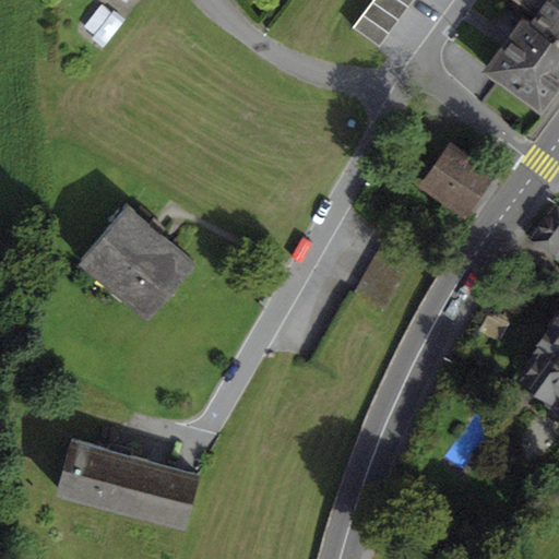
[(372,0),(363,13),(389,33),(399,20),(372,0)]
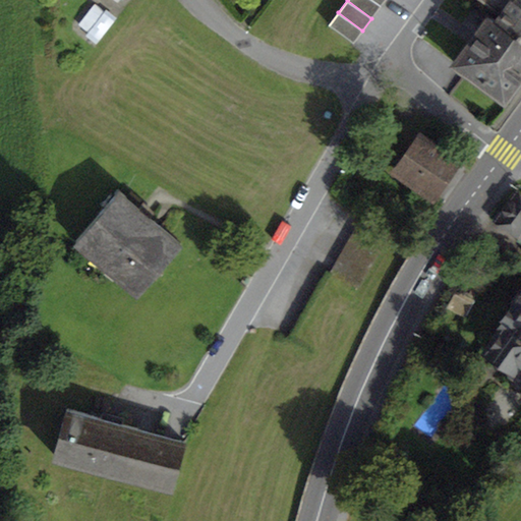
[(347,0),(371,18),(385,0),(347,0)]
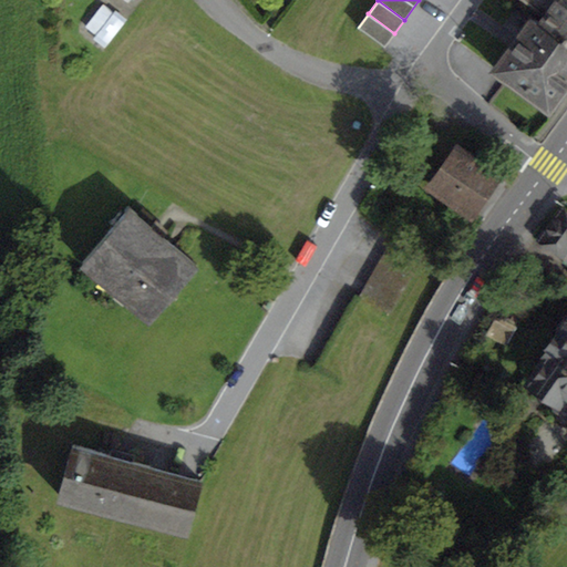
[(540,22),(566,42),(566,3),(562,0),(526,0),(546,14),(540,22)]
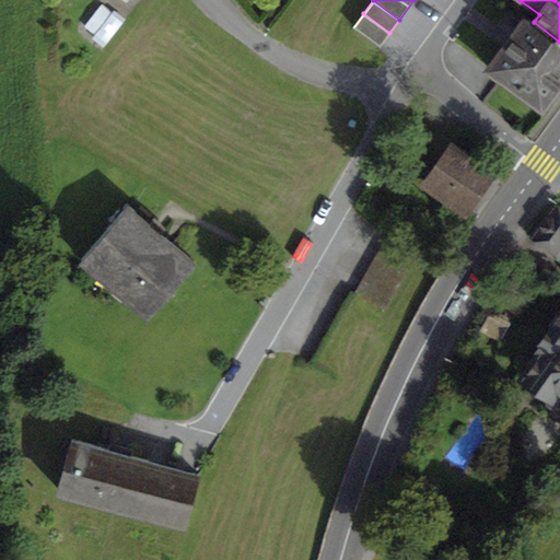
[(105,2),(86,21),(104,38),(123,20),(105,2)]
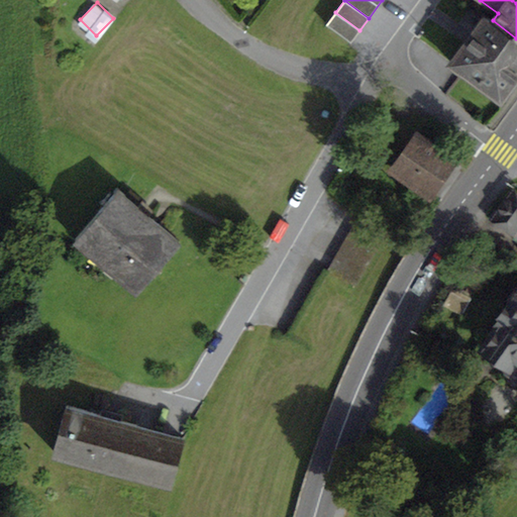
[(351,42),(359,30),(335,12),(327,24),(351,42)]
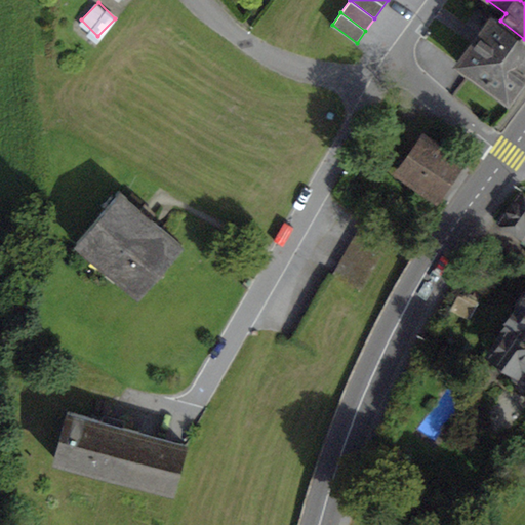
[(457,63),(509,102),(524,78),(524,39),(500,21),(493,14),(457,63)]
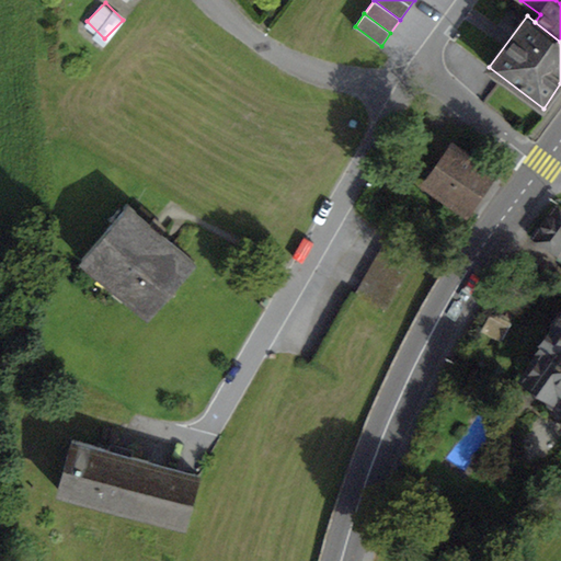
[(454,145),(426,182),(466,209),(492,173),(454,145)]
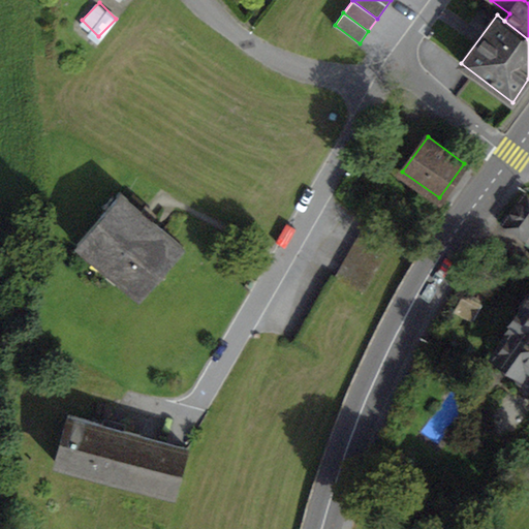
[(139,299),(184,248),(153,221),(141,211),(146,205),(133,194),(129,200),(122,194),(78,245),(98,262),(102,258),(112,267),(107,271),(139,299)]
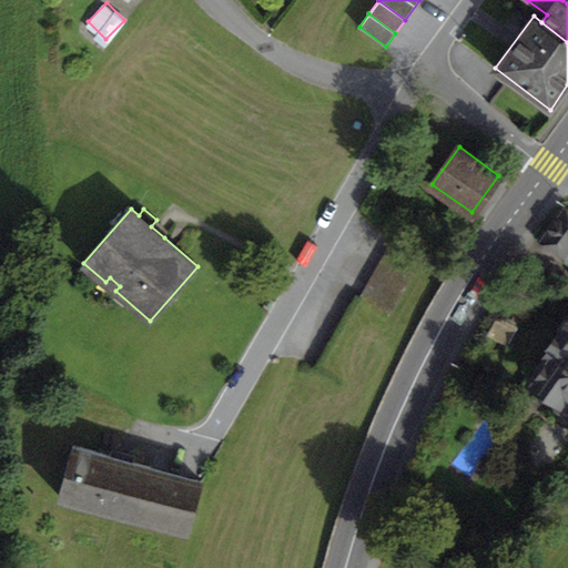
[(567,212),(564,210),(541,240),(567,259),(567,212)]
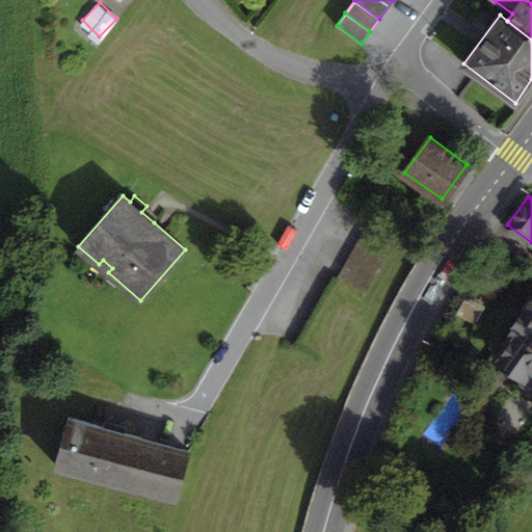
[(154,222),(159,216),(147,206),(141,212),(154,222)]
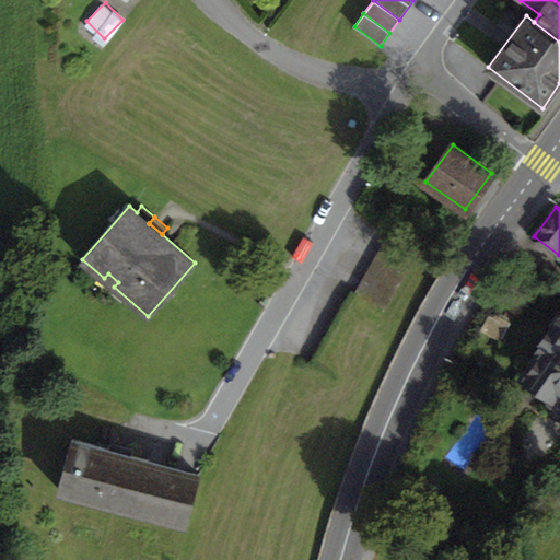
[(500,338),(508,324),(492,315),(485,330),(500,338)]
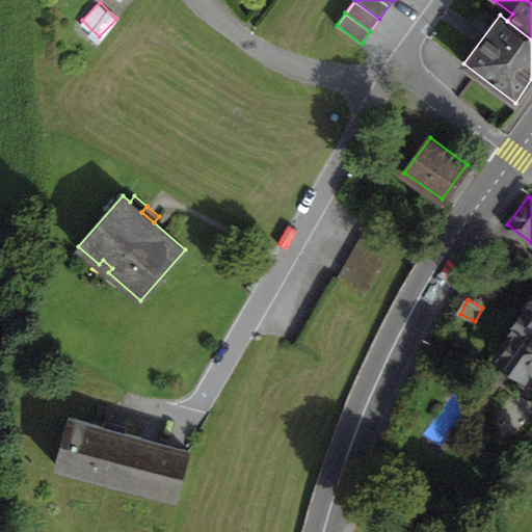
[(520,372),(529,370),(531,372),(531,300),(510,331),(512,333),(501,351),(503,367),(512,374),(520,372)]
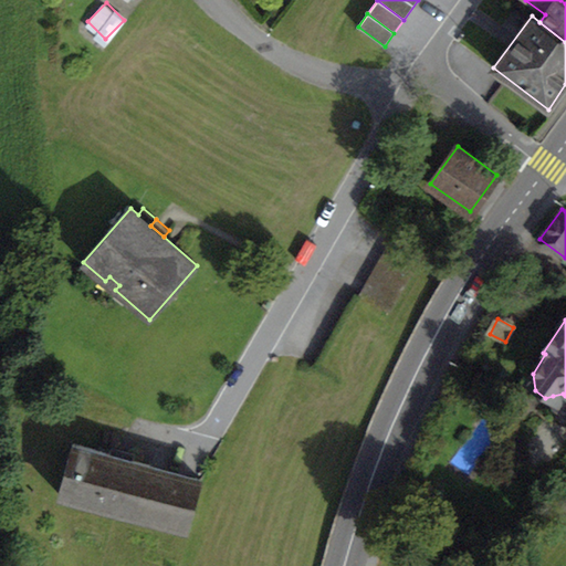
[(565,411),(565,396),(563,394),(553,396),(555,405),(565,411)]
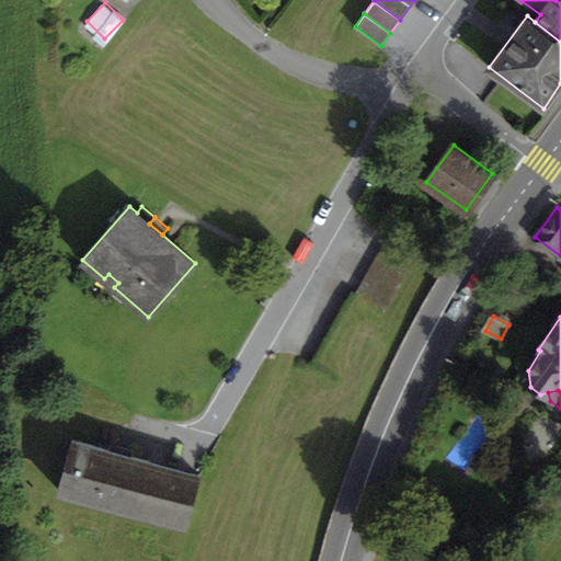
[(115,444),(118,431),(105,426),(101,439),(115,444)]
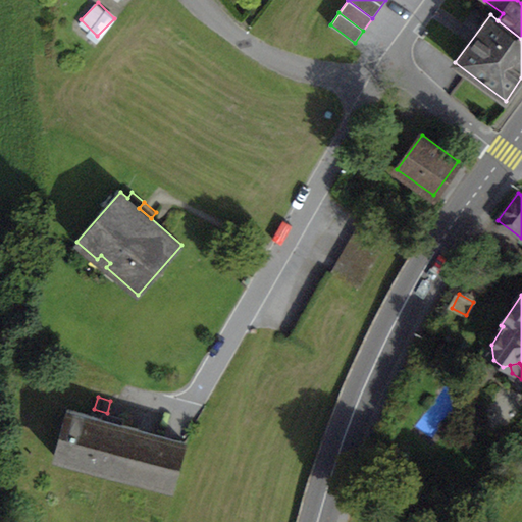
[(154,482),(171,487),(185,444),(67,411),(55,455),(73,460),(74,455),(89,459),(87,464),(107,470),(107,467),(121,471),(120,473),(140,479),(142,473),(155,477),(154,482)]
